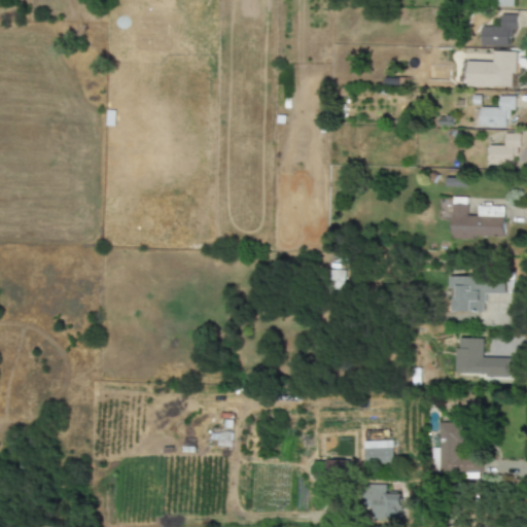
[(517,15),(500,15),(500,27),(481,26),(481,46),(510,46),(510,30),(516,30),(517,15)]
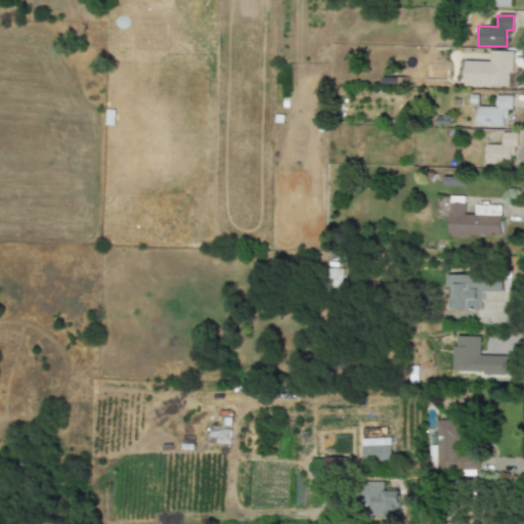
[(513,51),(490,51),(489,61),(465,61),(464,86),(509,87),(509,74),(512,74),(513,51)]
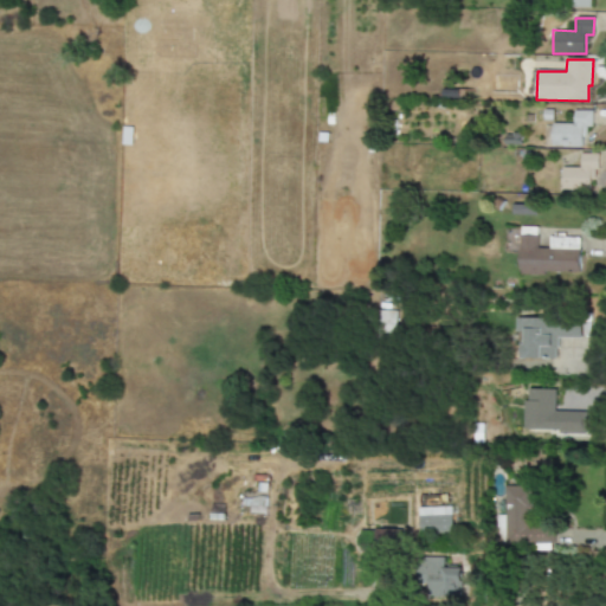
[(592,127),(592,111),(574,110),(573,124),(552,124),(552,148),(582,148),(582,127),(592,127)]
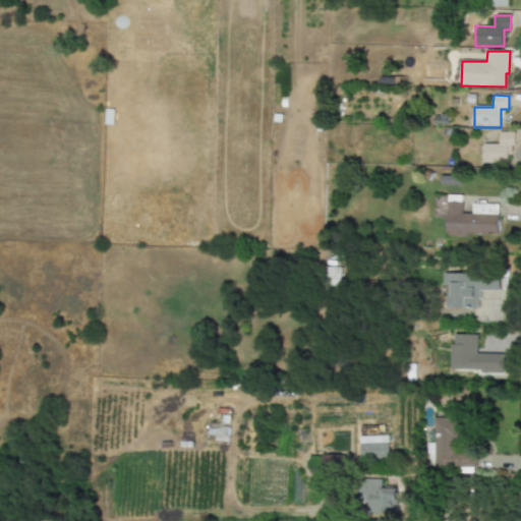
[(515,132),(499,132),(499,145),(482,145),(481,163),(508,164),(508,148),(514,148),(515,132)]
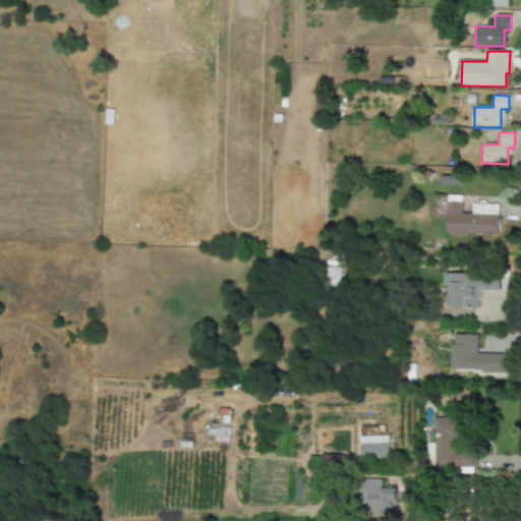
[(498,205),(472,205),(472,214),(461,214),(461,195),(447,195),(447,236),(468,237),(468,234),(498,234),(498,205)]
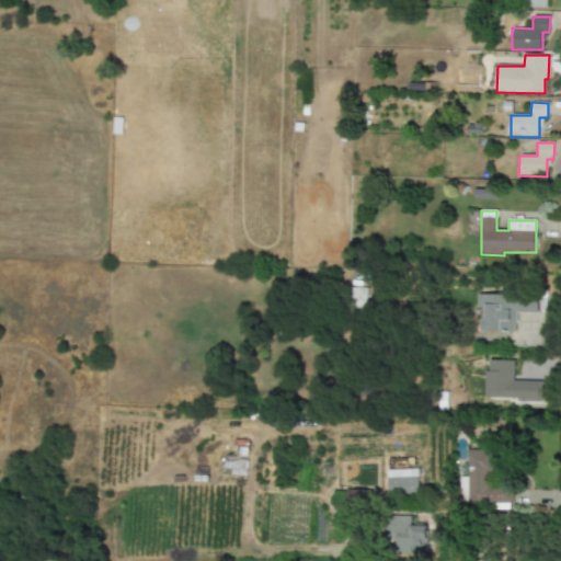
[(484,331),(515,331),(515,313),(538,313),(538,295),(478,295),(478,307),(484,307),(484,331)]
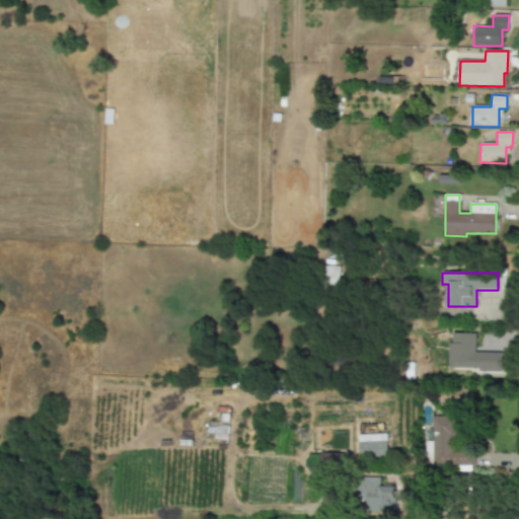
[(502,353),(474,353),(475,334),(449,334),(448,369),(502,371),(502,353)]
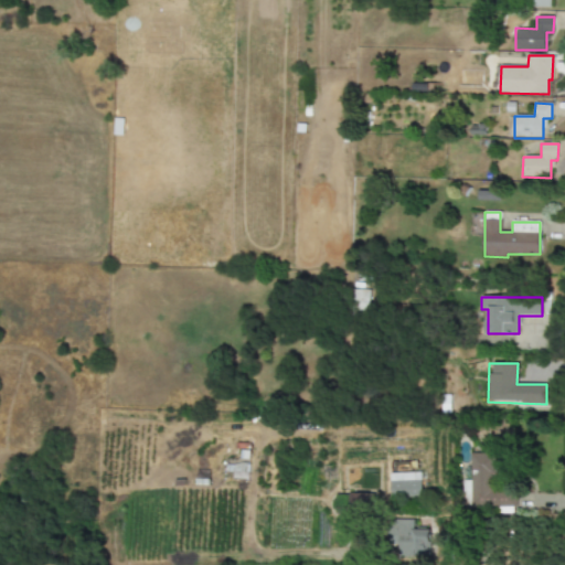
[(494,454),(470,454),(468,507),(515,508),(515,487),(493,487),(494,454)]
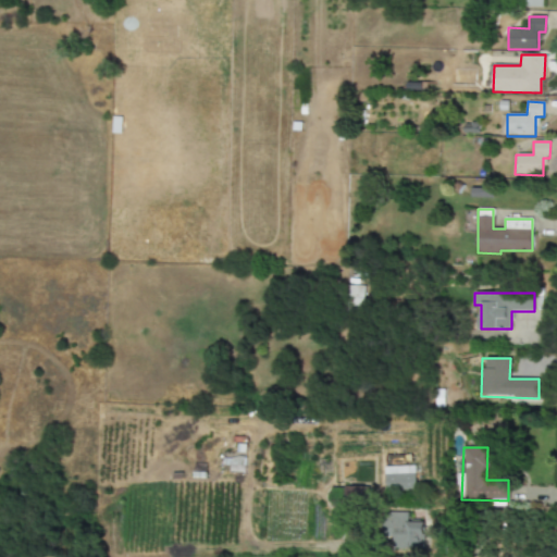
[(384,467),(385,492),(416,491),(415,466),(384,467)]
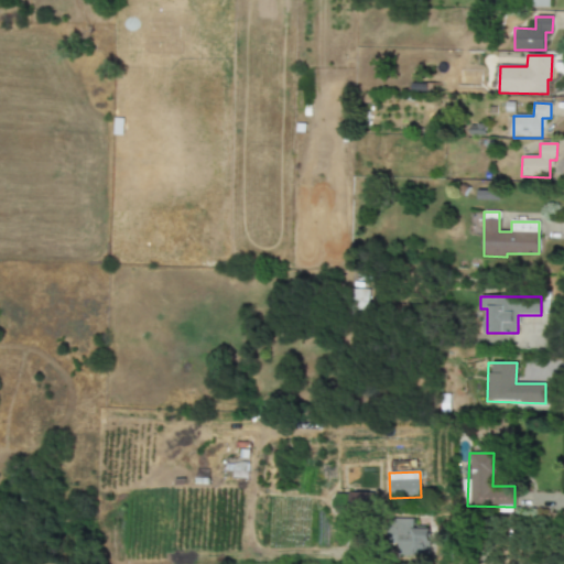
[(348,514),(368,514),(369,494),(349,492),(348,514)]
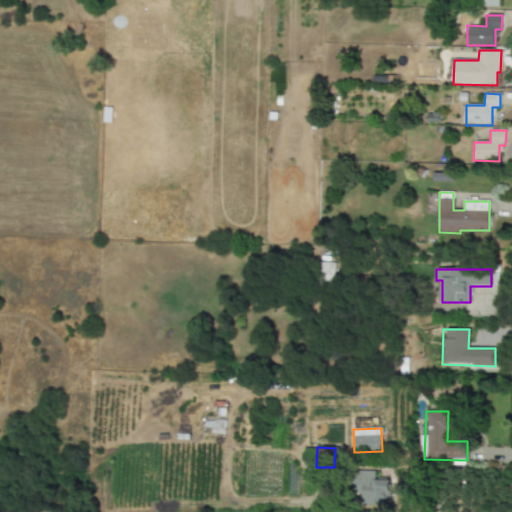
[(375,471),(358,471),(358,488),(362,488),(362,504),(386,504),(386,493),(390,492),(389,480),(375,480),(375,471)]
